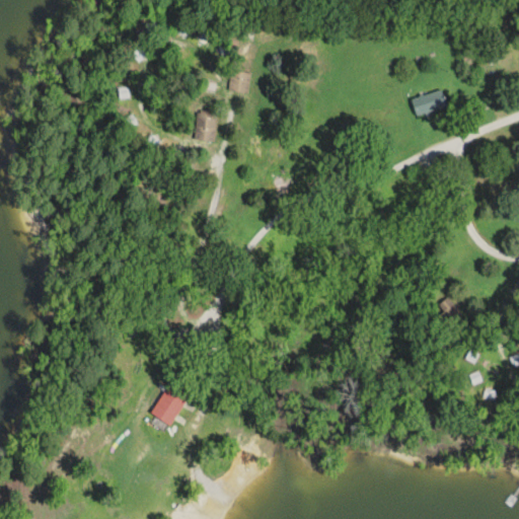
[(248,93),(250,72),(231,69),(228,90),(248,93)]
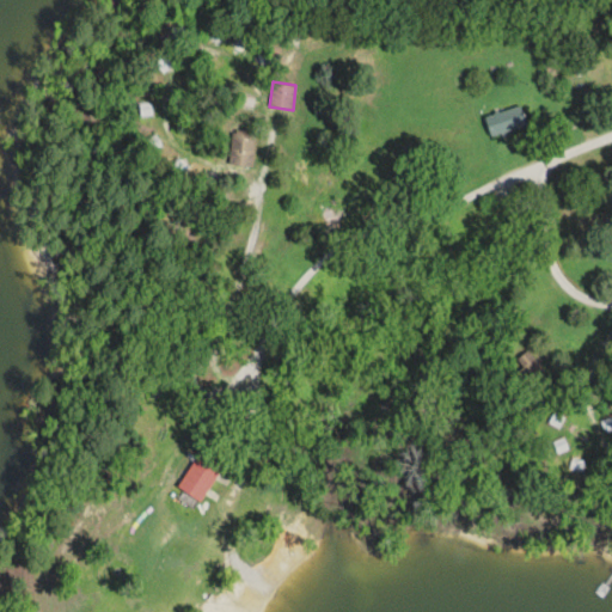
[(484,116),(491,136),(527,124),(520,104),(484,116)]
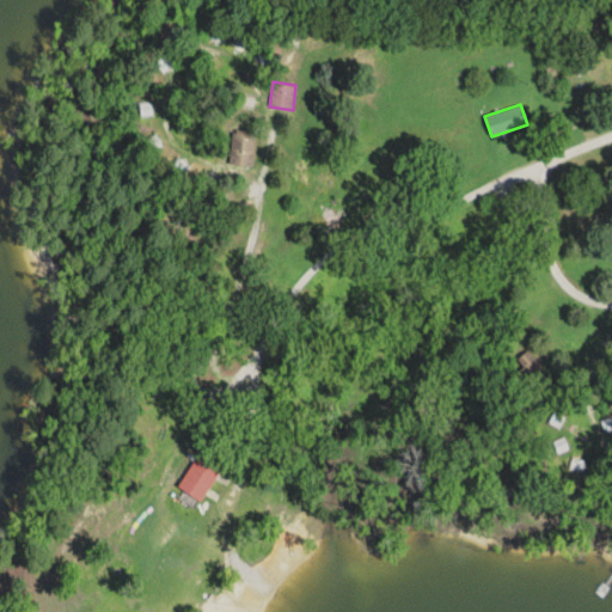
[(230,164),(252,166),(256,133),(233,130),(230,164)]
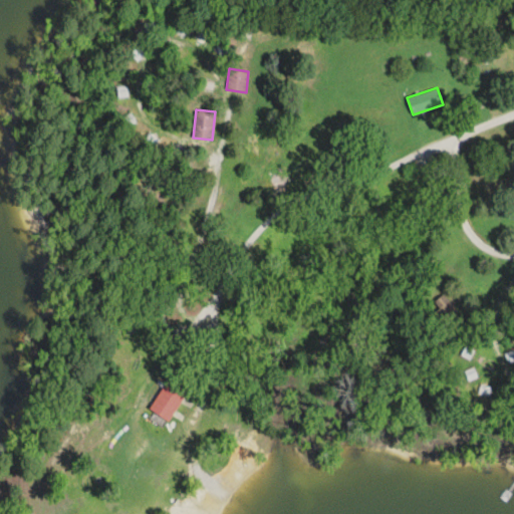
[(462,314),(443,297),(435,305),(441,310),(438,313),(451,325),(462,314)]
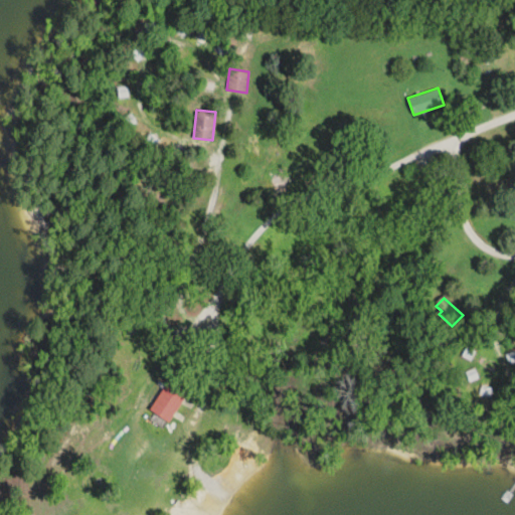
[(170,421),(187,393),(167,380),(150,409),(170,421)]
